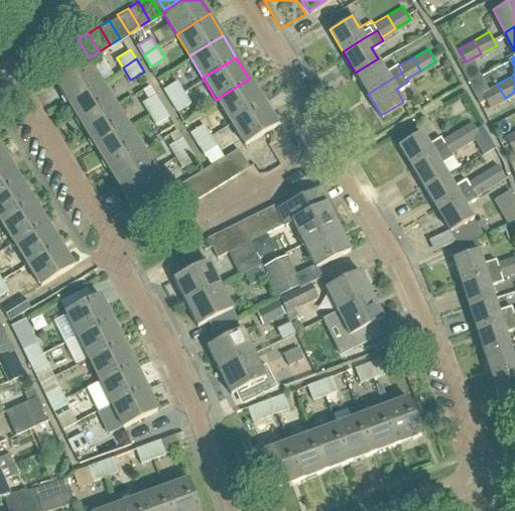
[(402,73),(398,66),(396,62),(384,70),(378,58),(355,73),(368,94),(390,80),(402,73)]
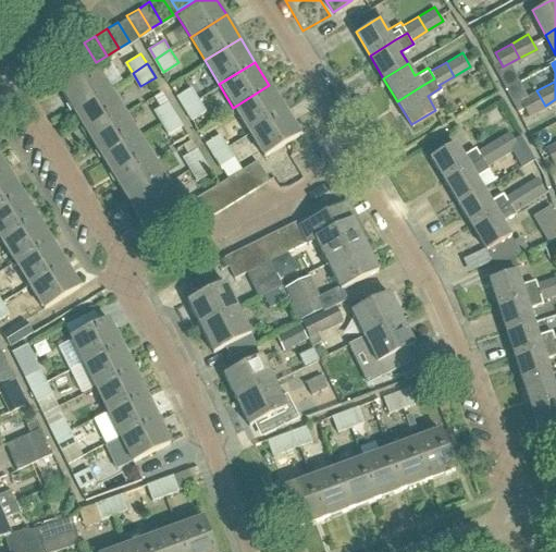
[(72,110),(108,88),(93,64),(58,86),(72,110)]
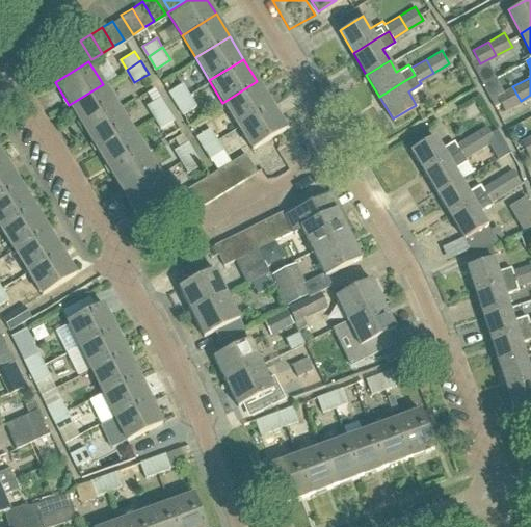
[(237,125),(271,104),(257,81),(222,103),(237,125)]
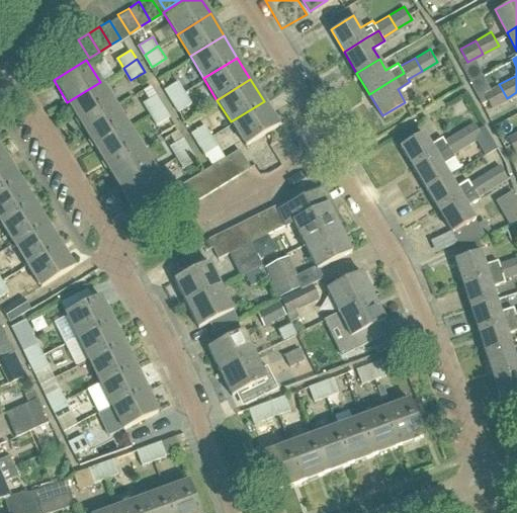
[(172,99),(186,91),(179,80),(166,88),(172,99)]
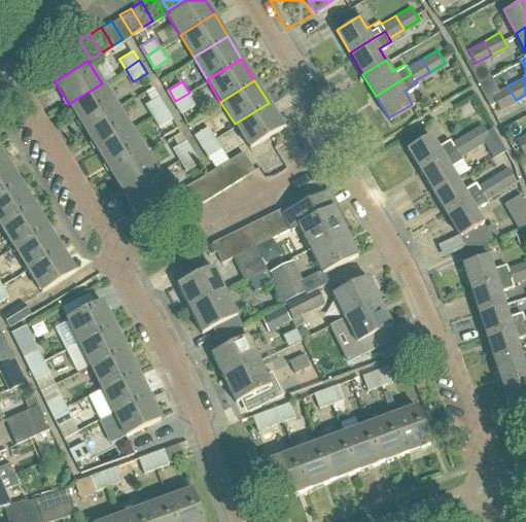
[(82,127),(115,106),(102,83),(68,104),(82,127)]
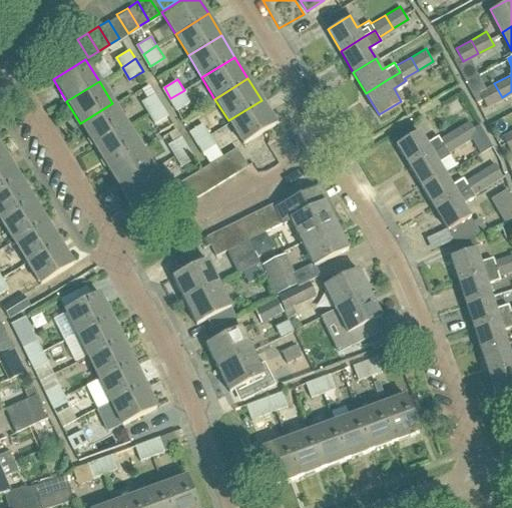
[(486,105),(502,97),(494,83),(479,91),(486,105)]
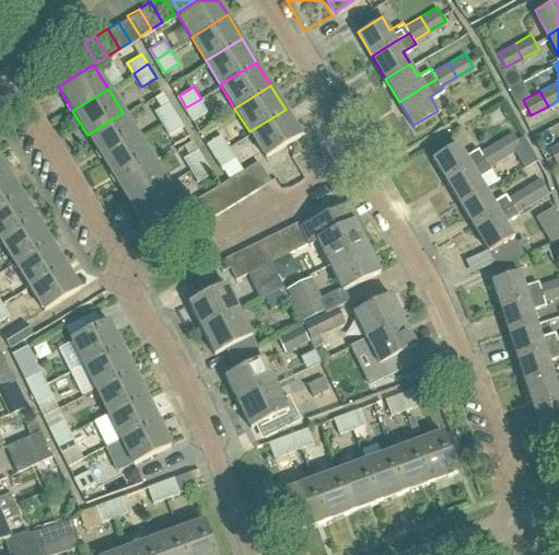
[(201,99),(186,107),(194,119),(208,111),(201,99)]
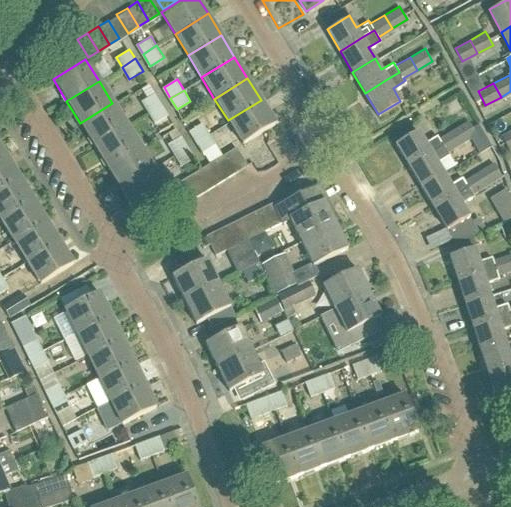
[(148,110),(162,101),(156,92),(142,100),(148,110)]
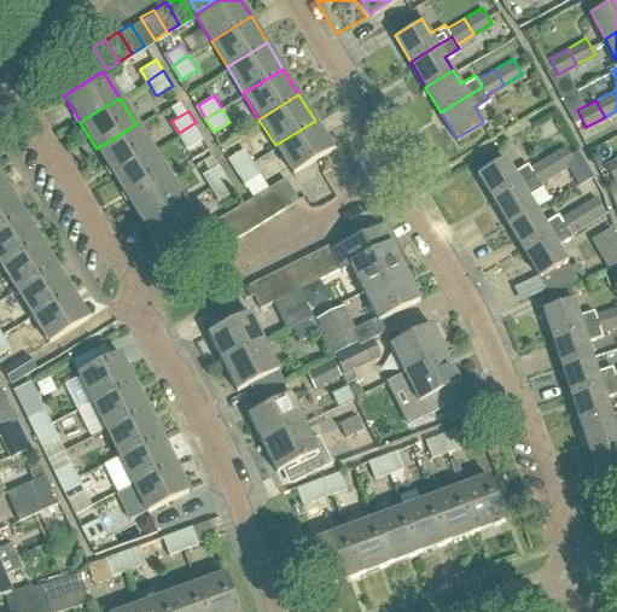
[(315,121),(275,145),(291,172),(331,147),(315,121)]
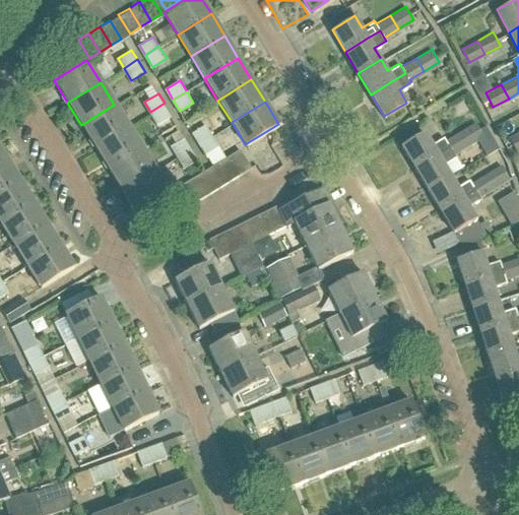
[(165,103),(150,112),(157,124),(172,115),(165,103)]
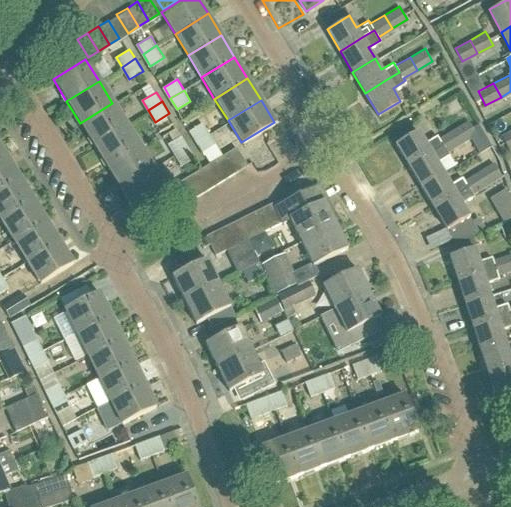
[(93,144),(125,124),(112,103),(80,123),(93,144)]
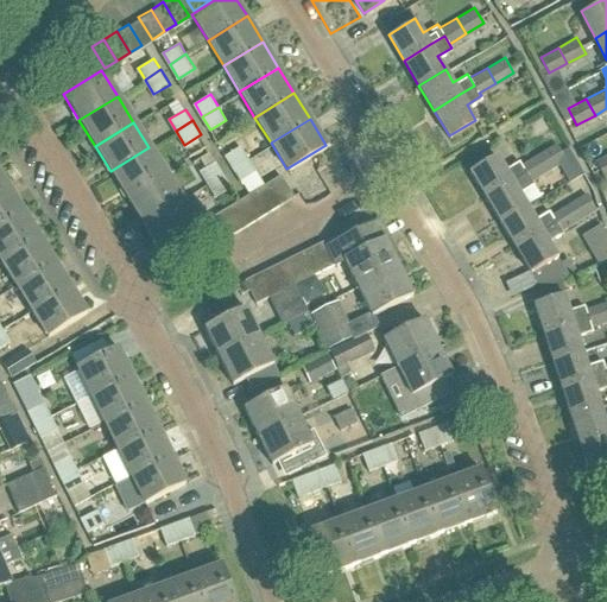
[(562,152),(561,150),(556,143),(538,153),(547,169),(564,158),(562,152)]
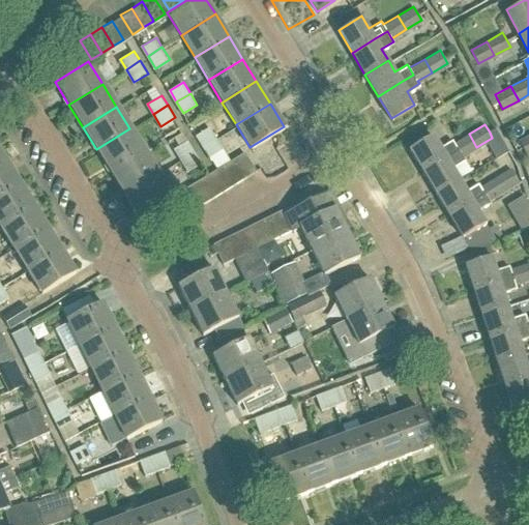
[(204,146),(217,137),(211,126),(197,135),(204,146)]
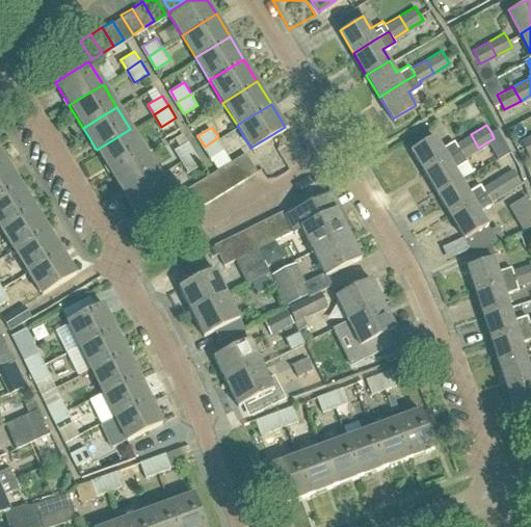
[(110,172),(143,152),(130,129),(97,150),(110,172)]
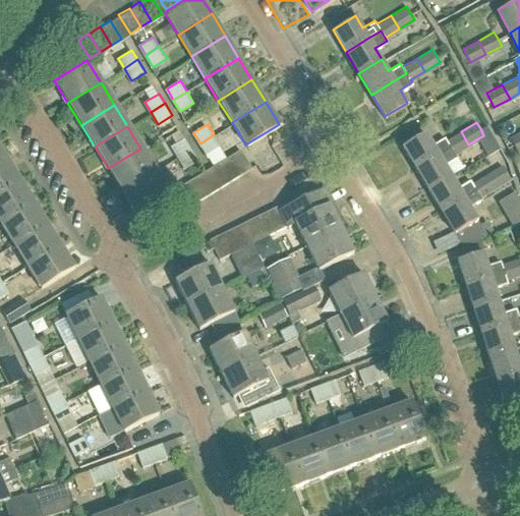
[(454,154),(468,145),(461,131),(446,140),(444,136),(431,144),(424,132),(402,146),(415,167),(450,147),(454,154)]
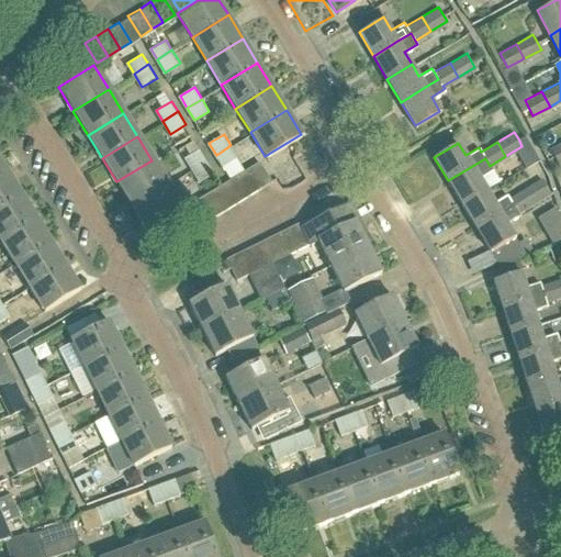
[(559,164),(560,163),(560,143),(551,148),(559,164)]
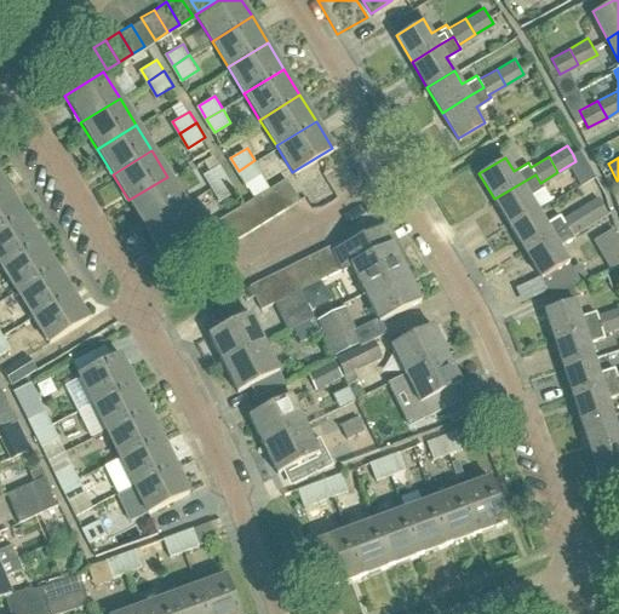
[(259,191),(270,185),(254,160),(239,171),(253,195),(259,191)]
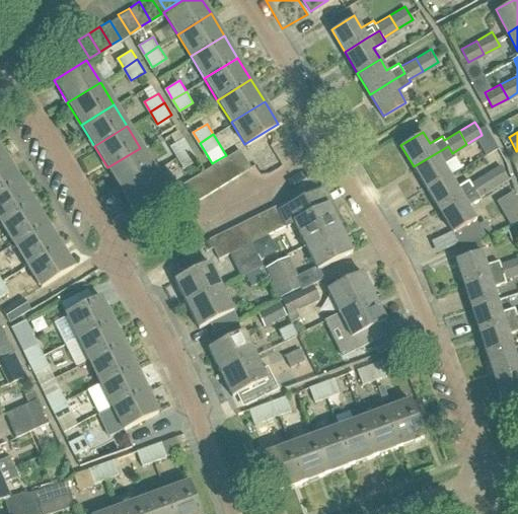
[(177,154),(191,146),(186,137),(171,145),(177,154)]
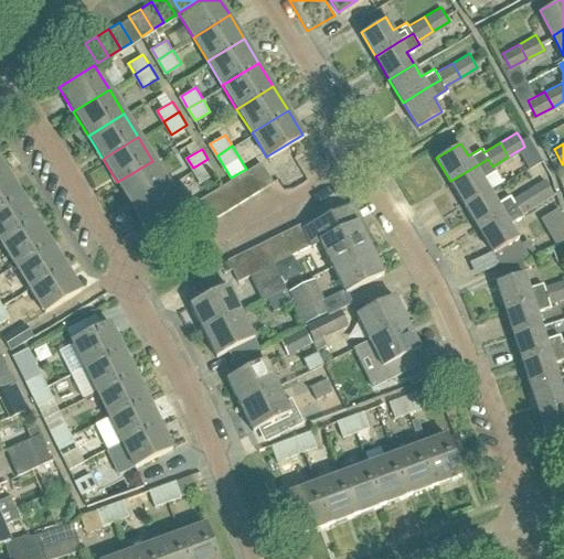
[(538,153),(524,161),(530,170),(543,162),(538,153)]
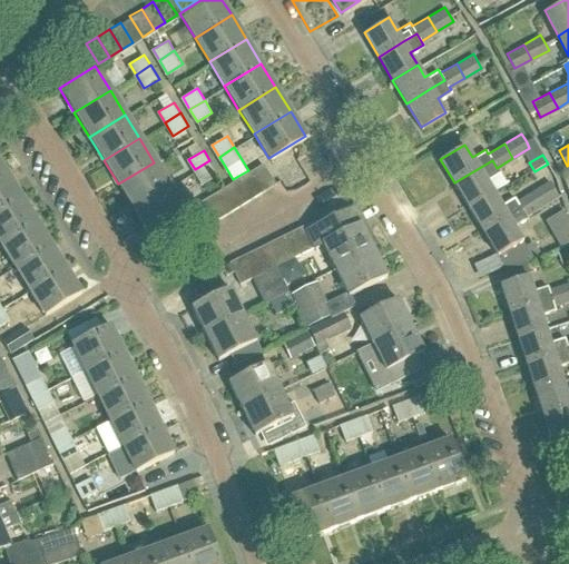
[(209,160),(195,169),(203,184),(218,175),(209,160)]
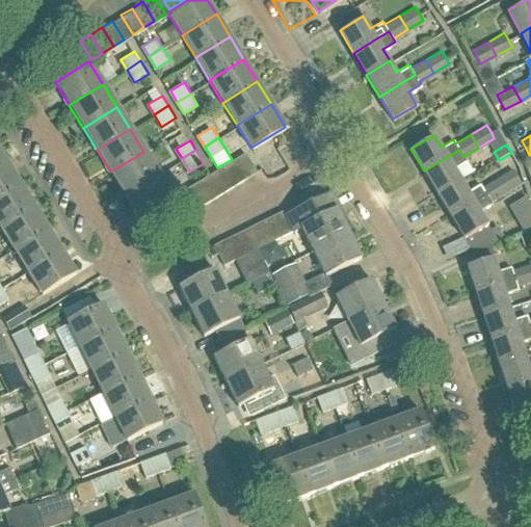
[(466,159),(463,157),(459,150),(424,170),(437,192),(460,179),(453,166),(466,159)]
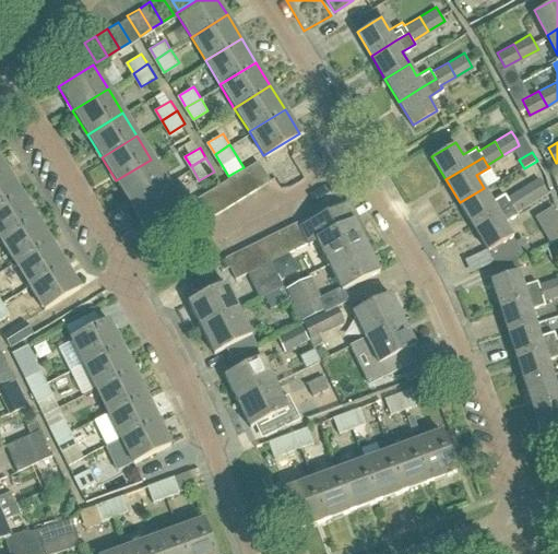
[(130,204),(165,183),(151,160),(116,180),(130,204)]
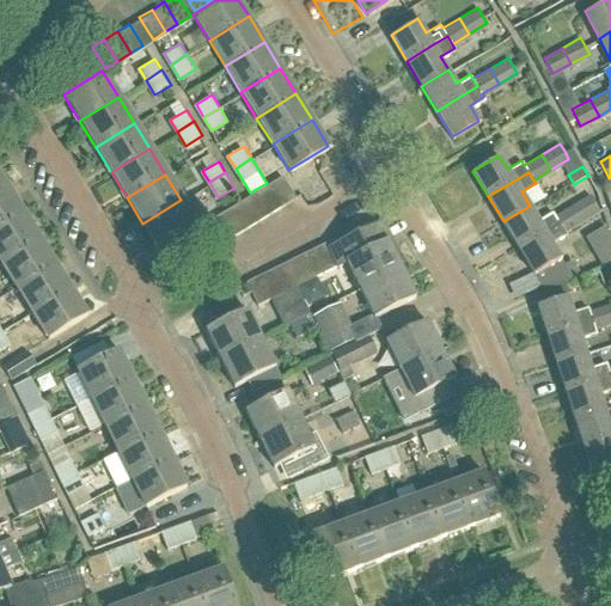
[(268,182),(282,204),(294,196),(281,175),(268,182)]
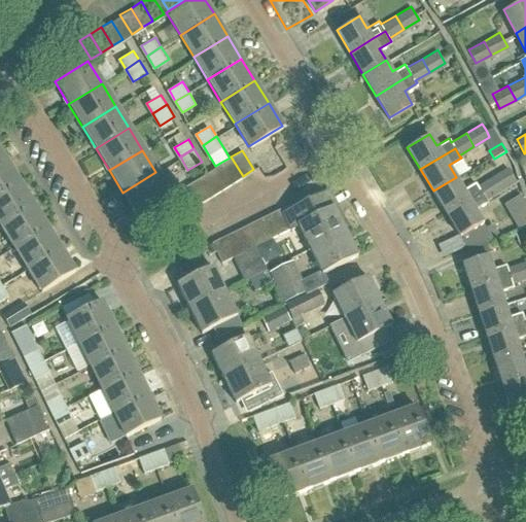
[(232,182),(243,176),(231,157),(230,158),(220,163),(232,182)]
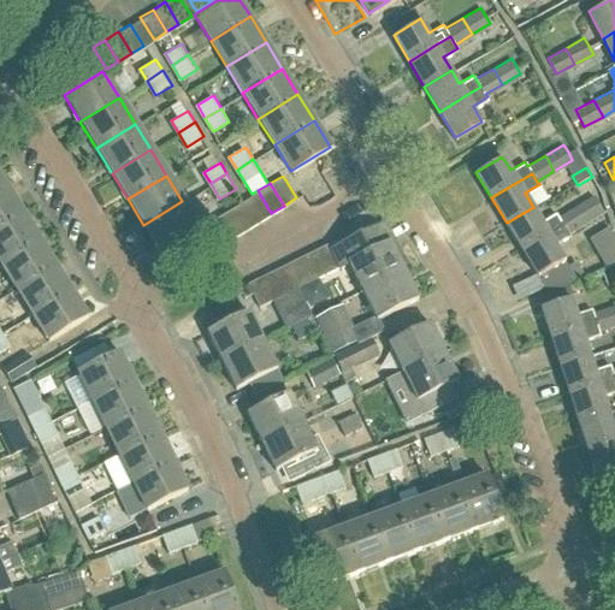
[(0,223),(22,209),(5,184),(0,187),(0,223)]
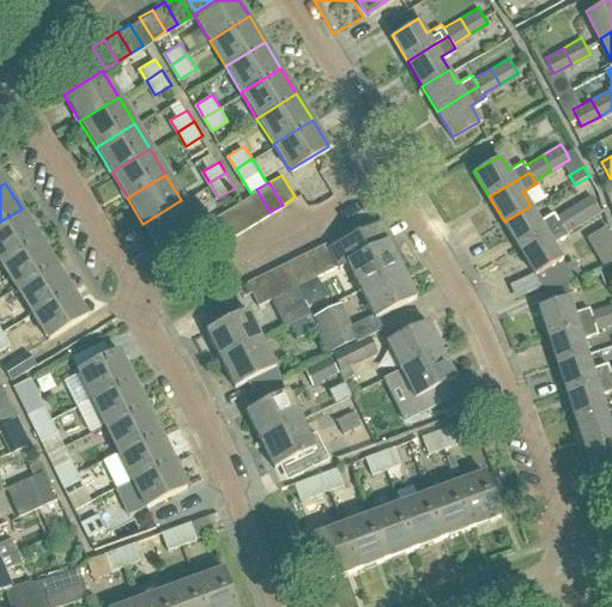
[(258,220),(270,212),(256,189),(250,193),(243,198),(258,220)]
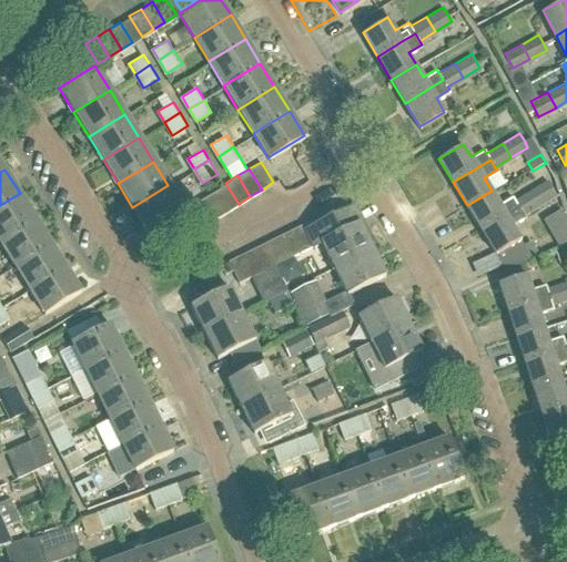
[(530,190),(539,204),(556,194),(547,180),(530,190)]
